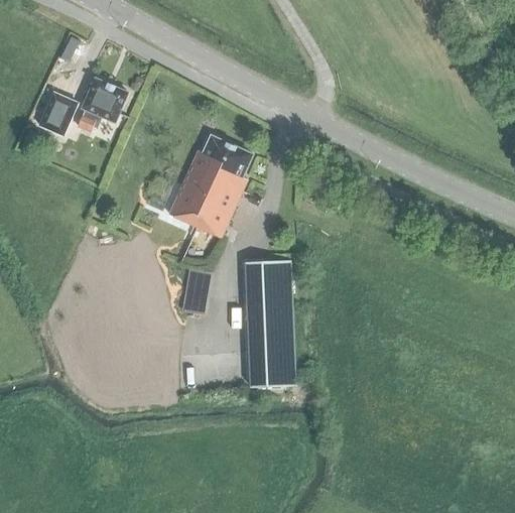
[(84,110),(77,127),(90,133),(97,116),(115,124),(129,93),(97,79),(83,109),(84,110)]
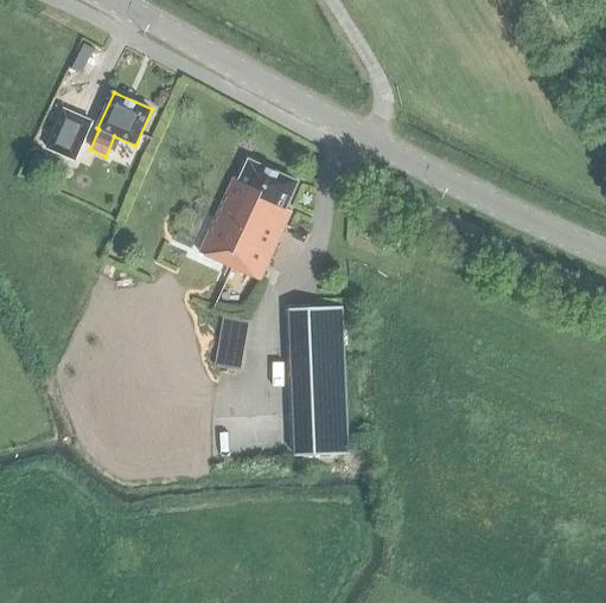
[(62,108),(45,146),(74,158),(75,155),(82,139),(90,120),(62,108)]
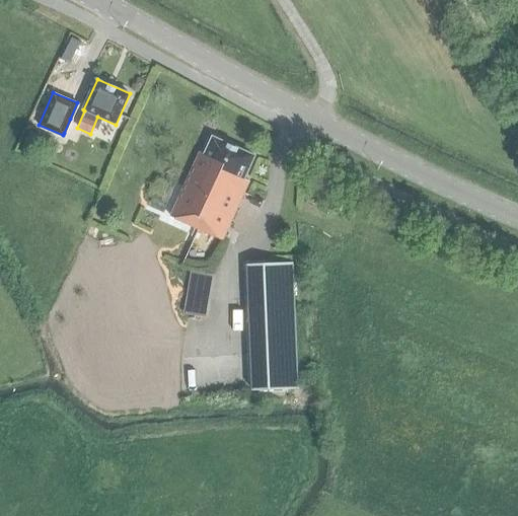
[(175,202),(169,214),(222,237),(247,180),(243,178),(253,155),(211,136),(210,137),(206,137),(202,146),(205,149),(203,153),(199,151),(181,189),(175,202)]
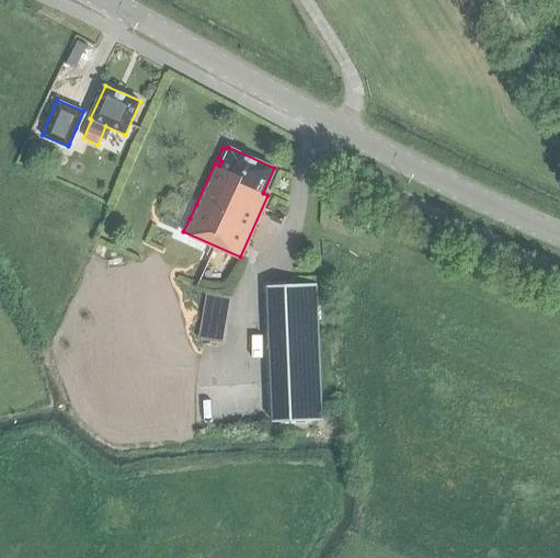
[(281,214),(272,209),(269,217),(277,220),(281,214)]
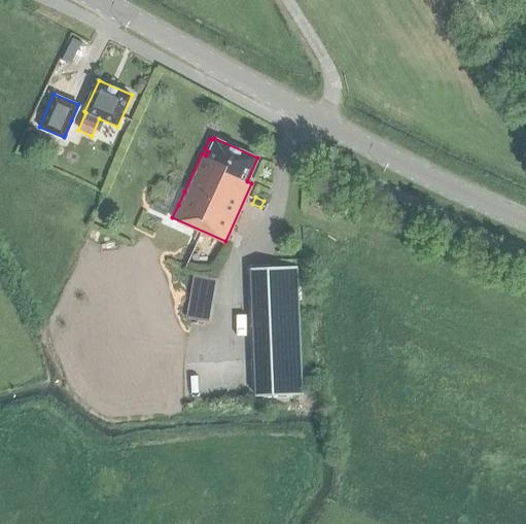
[(338,200),(332,209),(334,210),(335,208),(343,213),(346,205),(338,200)]
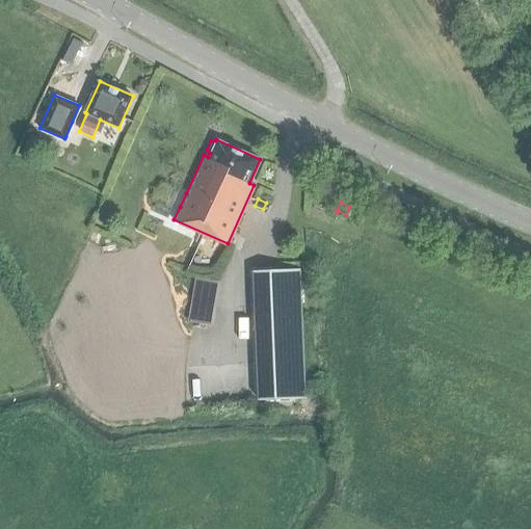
[(302,402),(300,271),(256,272),(258,403),(302,402)]
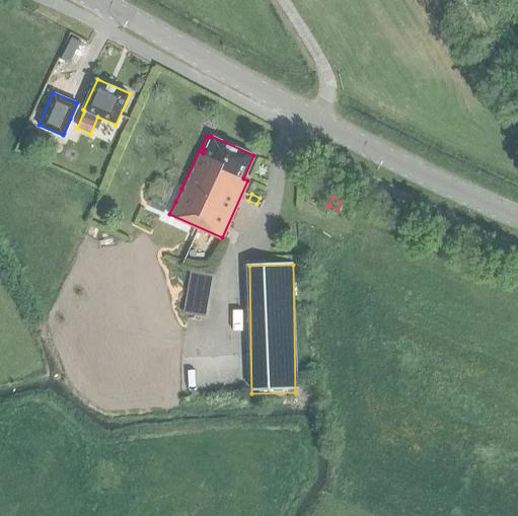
[(186,294),(182,312),(205,315),(208,298),(186,294)]
